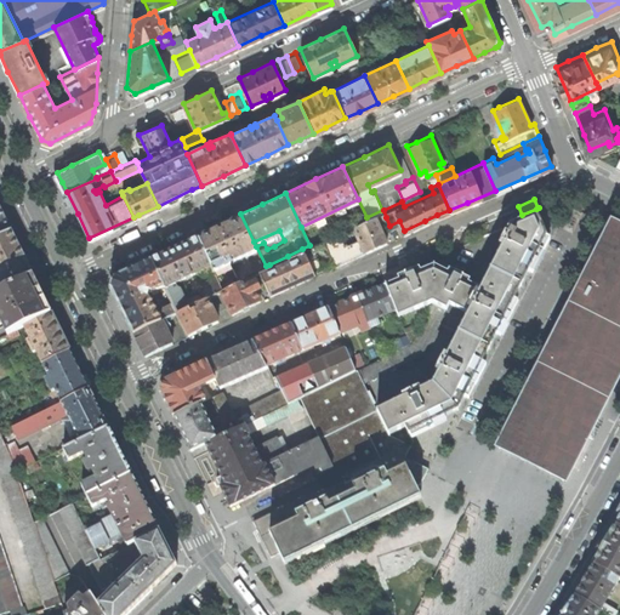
[(1,209),(0,206),(0,231),(10,226),(1,209)]
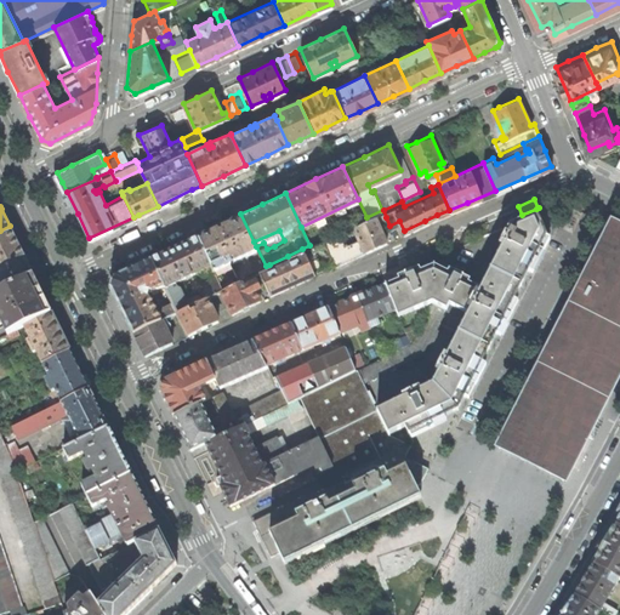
[(545,231),(536,209),(522,215),(513,218),(507,229),(504,227),(500,235),(504,237),(489,263),(519,279),(533,252),(545,231)]
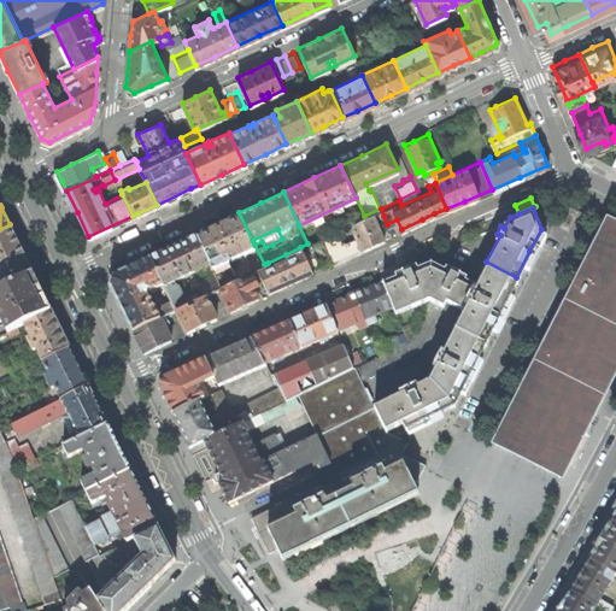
[(379,218),(383,216),(381,209),(321,238),(327,251),(332,262),(348,254),(374,242),(383,238),(374,217),(377,215),(379,218)]
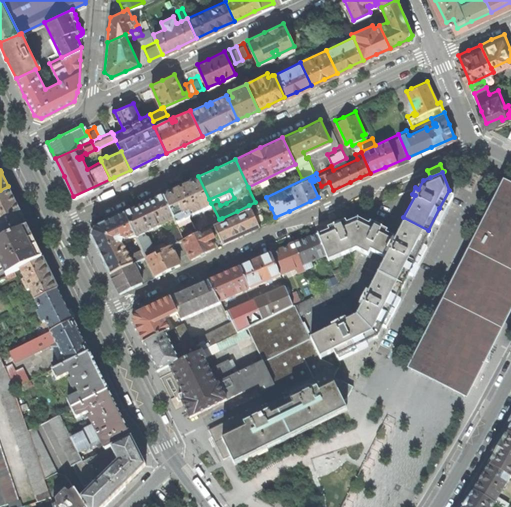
[(182,184),(163,193),(173,215),(178,225),(183,236),(196,230),(189,215),(191,211),(192,211),(211,203),(209,199),(198,176),(182,184)]
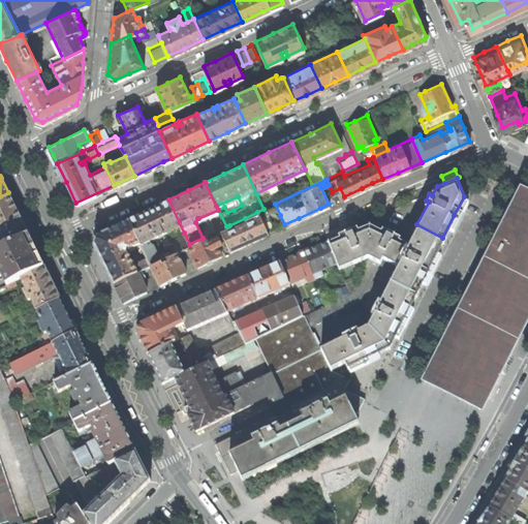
[(527,188),(520,184),(488,245),(483,253),(479,251),(477,250),(472,259),(468,269),(465,274),(460,283),(460,285),(461,285),(465,287),(451,315),(418,377),(446,393),(470,404),(477,408),(482,399),(484,396),(503,359),(509,346),(524,318),(527,310),(527,188)]
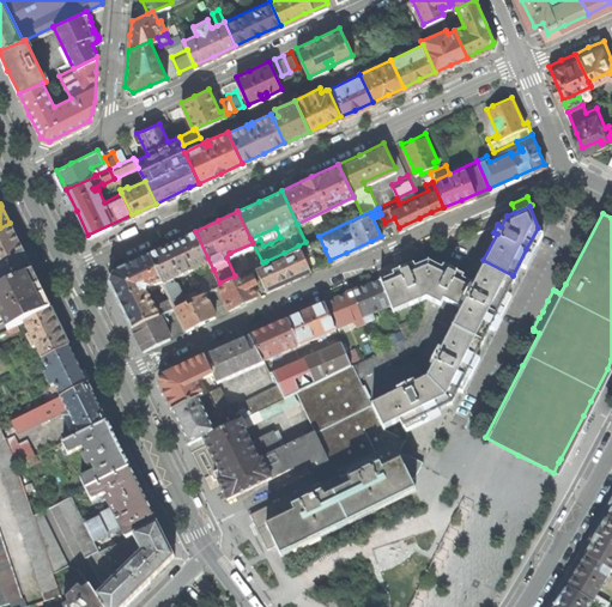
[(20,244),(10,223),(0,228),(0,272),(4,279),(31,266),(20,244)]
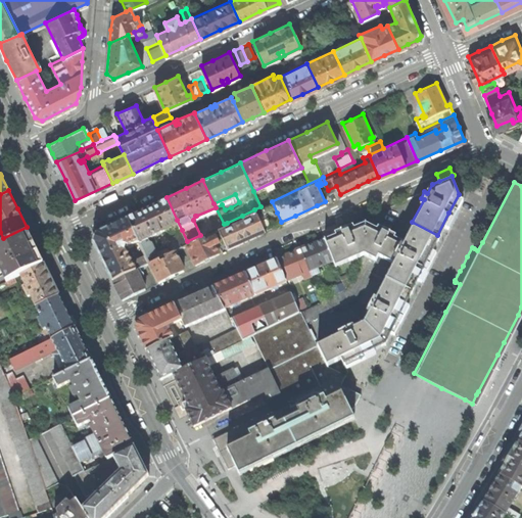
[(137,237),(144,252),(148,260),(149,260),(185,242),(187,241),(182,230),(171,235),(174,241),(155,250),(150,239),(147,238),(146,235),(177,220),(167,197),(147,206),(127,216),(137,237)]
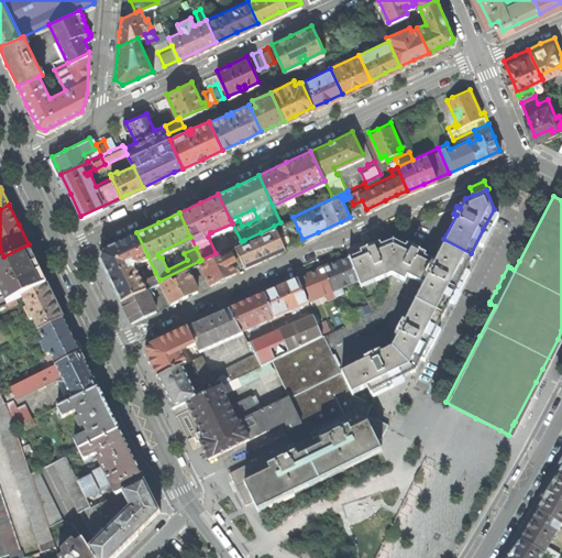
[(263,256),(285,247),(274,226),(261,232),(262,236),(245,243),(244,240),(241,241),(234,244),(244,264),(263,256)]
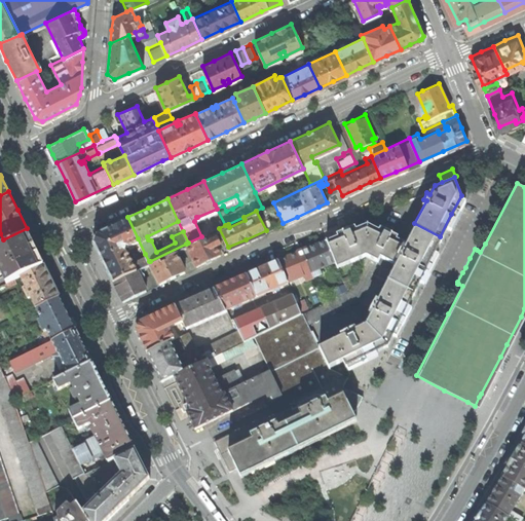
[(269,229),(283,223),(278,214),(265,220),(269,229)]
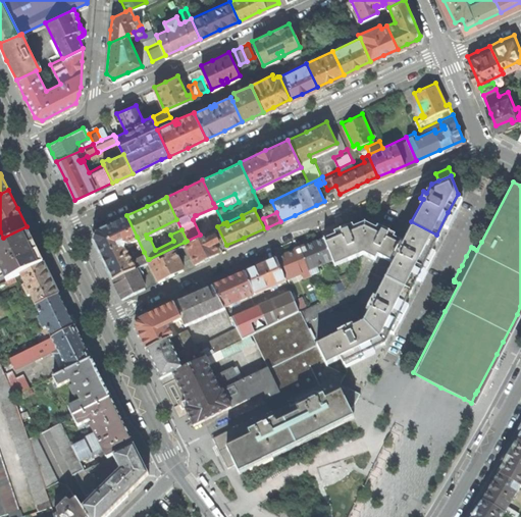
[(104,260),(112,276),(135,265),(148,259),(144,252),(132,258),(125,246),(124,246),(123,244),(124,241),(126,241),(127,241),(137,237),(126,215),(95,229),(93,237),(104,260)]
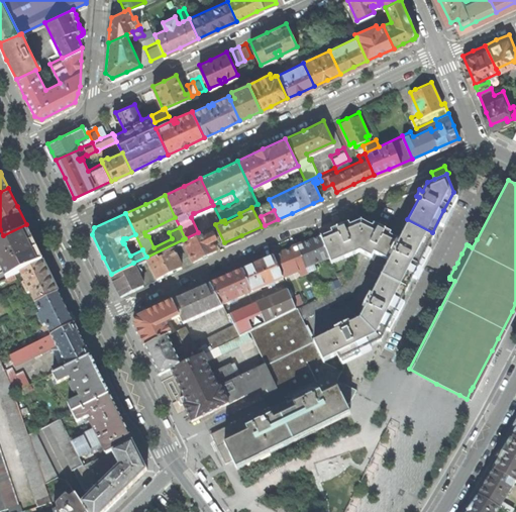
[(326,230),(320,232),(328,252),(331,260),(359,247),(360,216),(349,220),(343,223),(342,220),(335,223),(336,226),(330,228),(326,230)]
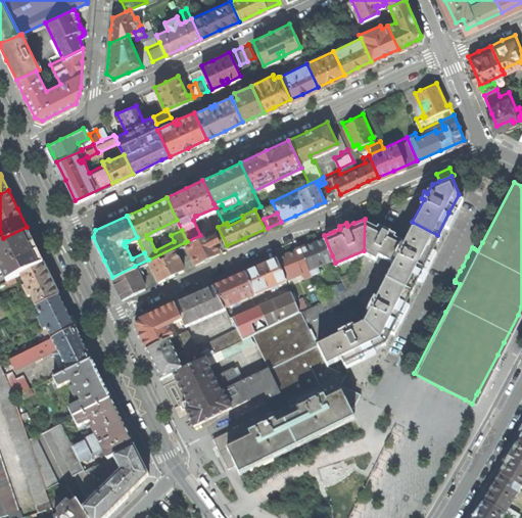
[(391,259),(395,250),(398,244),(401,238),(388,231),(389,228),(385,226),(383,225),(381,227),(375,224),(365,219),(364,250),(375,255),(377,251),(391,259)]
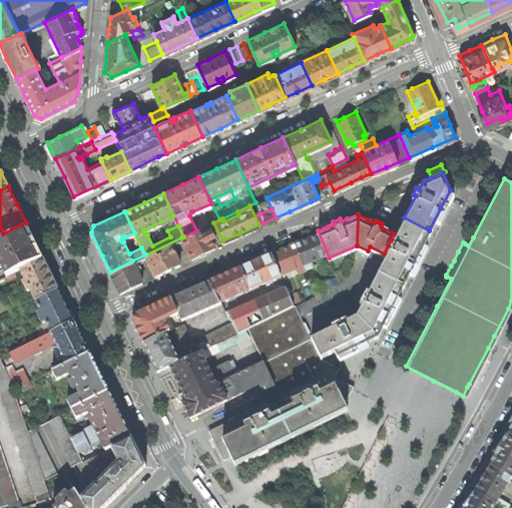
[(416,259),(429,230),(404,217),(393,240),(391,239),(388,245),(390,246),(378,270),(403,283),(416,259)]
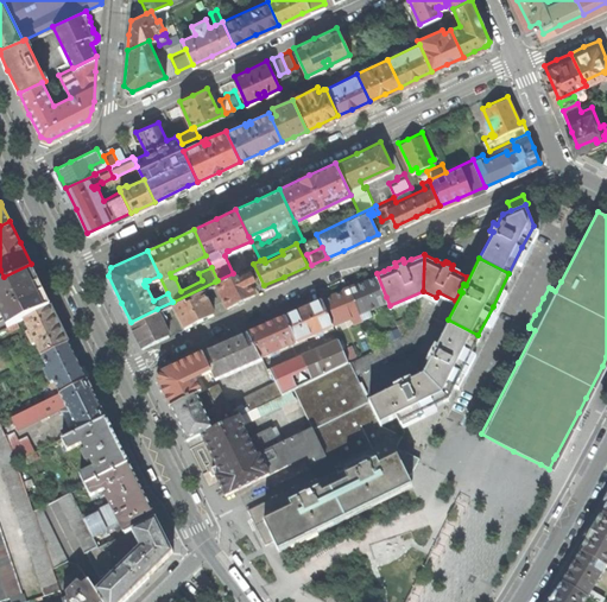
[(6,323),(23,315),(49,301),(39,282),(31,264),(4,277),(0,278),(0,311),(6,323)]
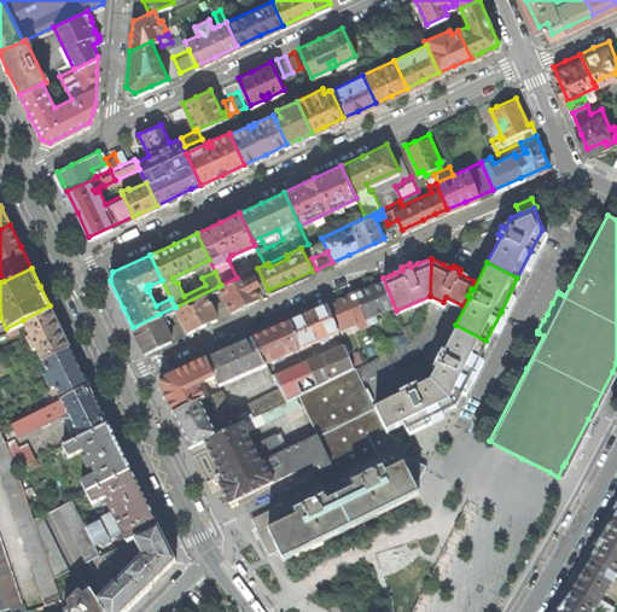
[(254,286),(258,284),(255,277),(242,283),(239,277),(237,278),(221,285),(219,286),(226,301),(231,309),(248,301),(258,295),(254,286)]
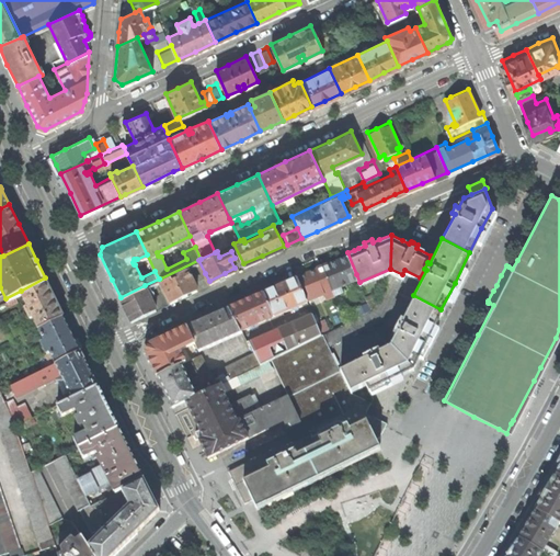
[(334,258),(321,263),(331,285),(356,274),(347,252),(346,252),(334,258)]
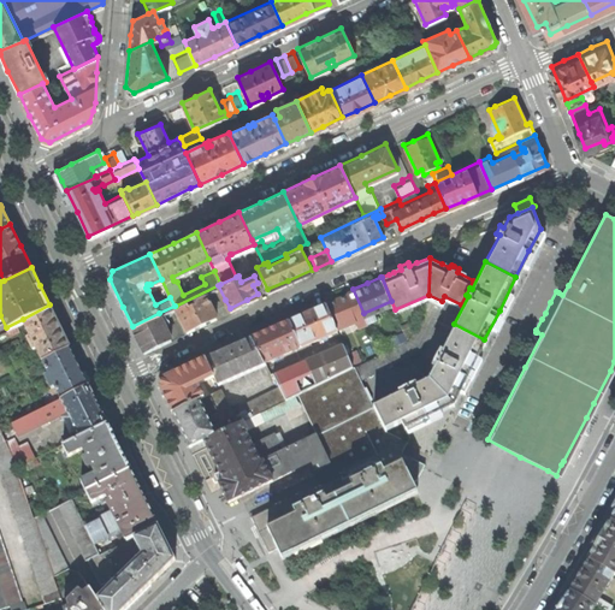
[(212,306),(225,300),(218,285),(176,306),(187,329),(203,320),(216,314),(212,306)]
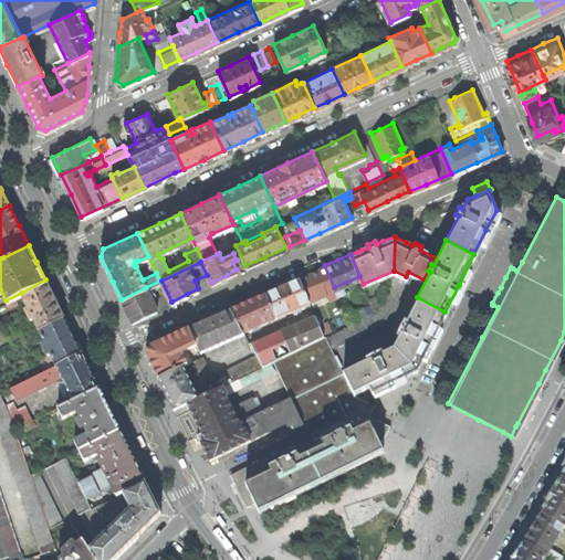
[(313,270),(299,275),(309,298),(326,291),(328,295),(336,293),(334,287),(324,265),(313,270)]
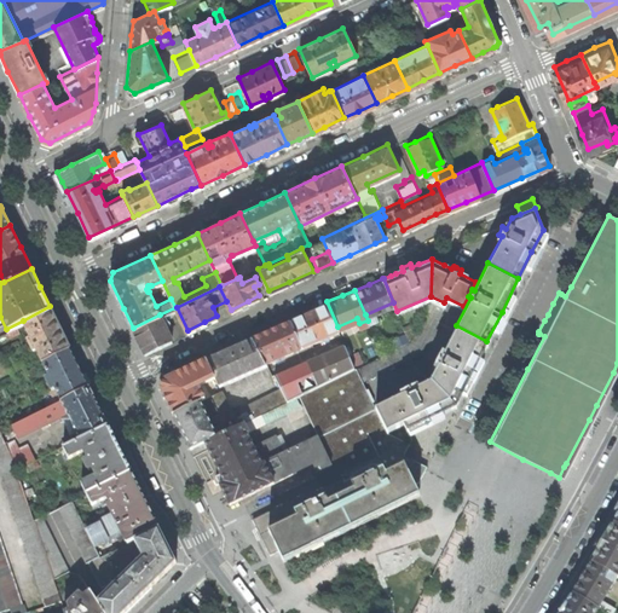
[(408,337),(354,364),(362,377),(420,348),(444,302),(431,296),(408,337)]
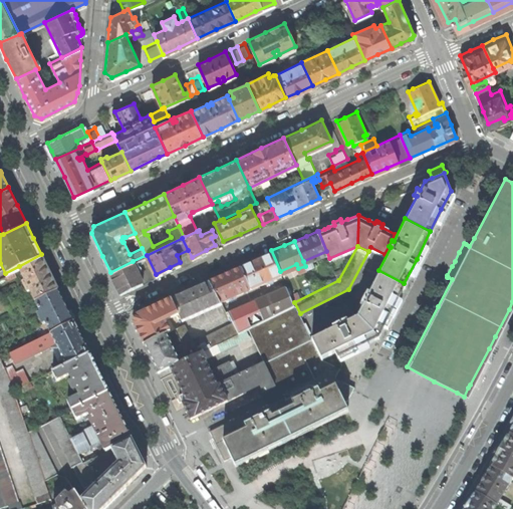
[(255,257),(241,264),(249,285),(280,272),(280,271),(271,250),(255,257)]
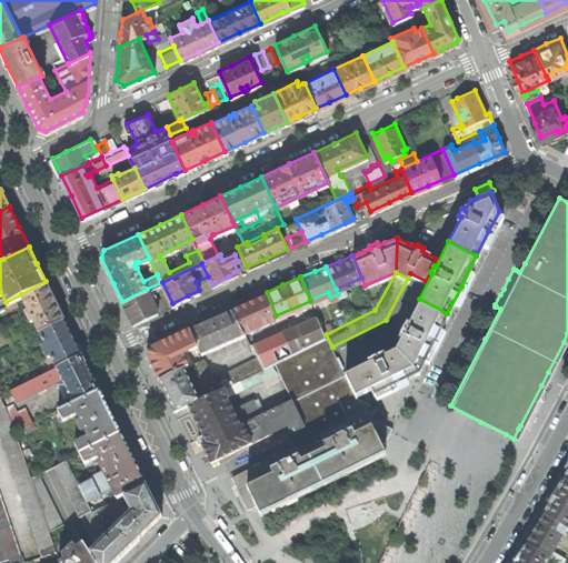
[(32,317),(38,329),(63,317),(56,301),(46,281),(21,294),(27,307),(25,308),(30,319),(32,317)]
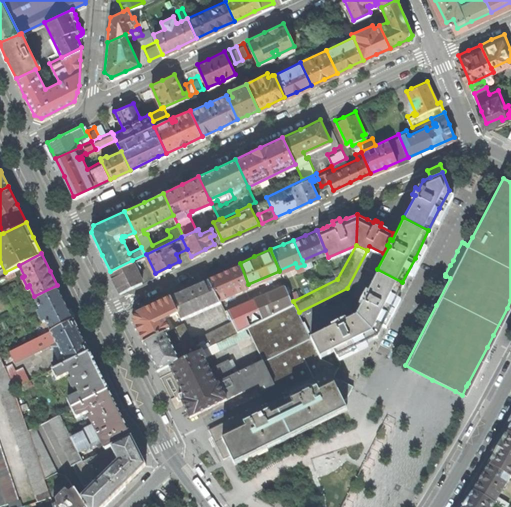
[(119,290),(141,279),(132,260),(110,271),(114,280),(119,290)]
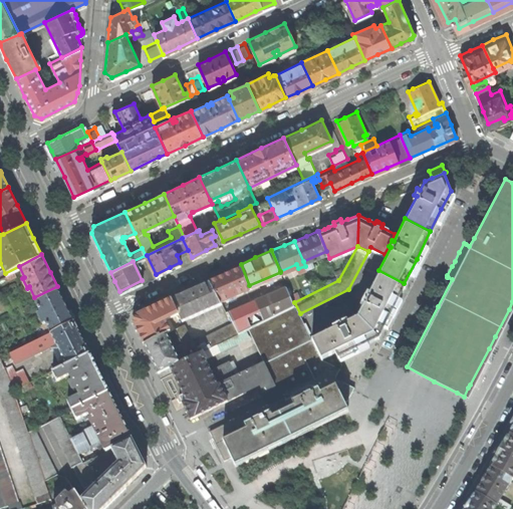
[(225,270),(210,277),(220,298),(249,285),(241,264),(225,270)]
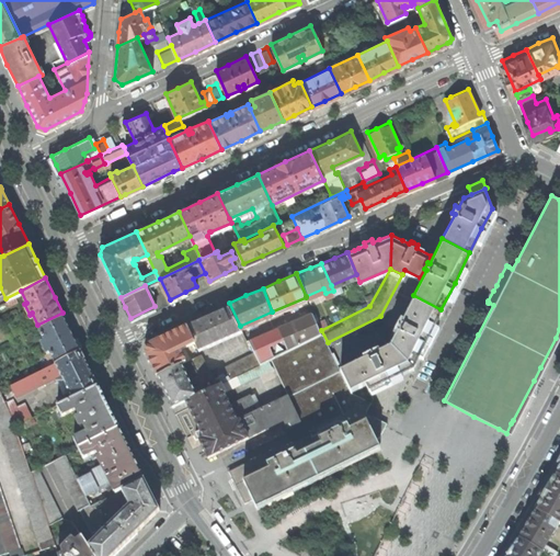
[(427,337),(441,309),(413,295),(401,320),(398,319),(395,326),(397,328),(390,342),(412,365),(427,337)]
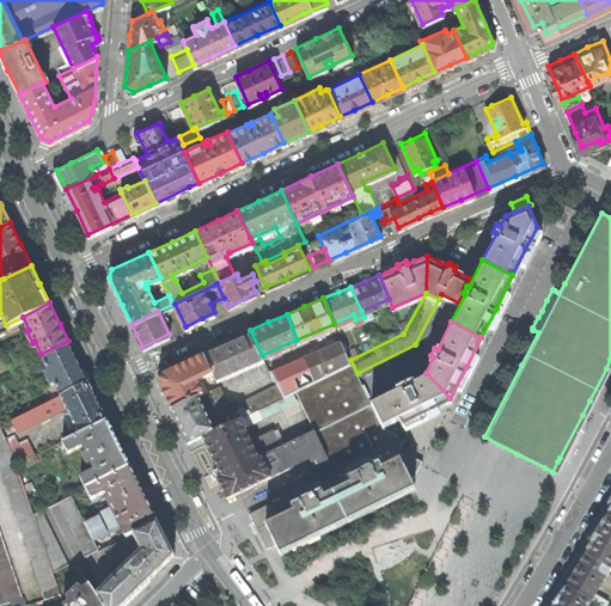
[(209,348),(203,350),(212,368),(215,378),(263,356),(262,355),(250,330),(225,341),(209,348)]
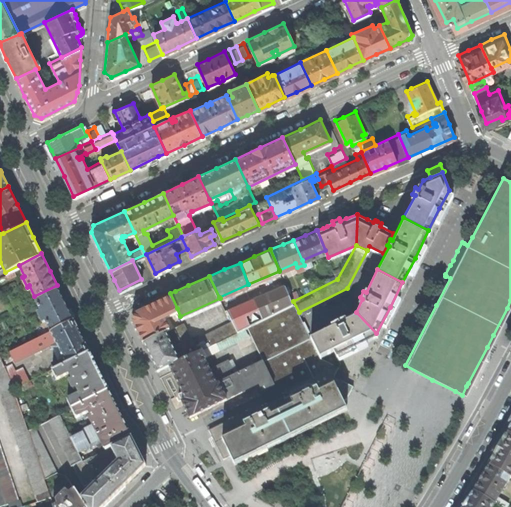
[(226,307),(231,318),(236,329),(246,324),(292,301),(284,283),(226,307)]
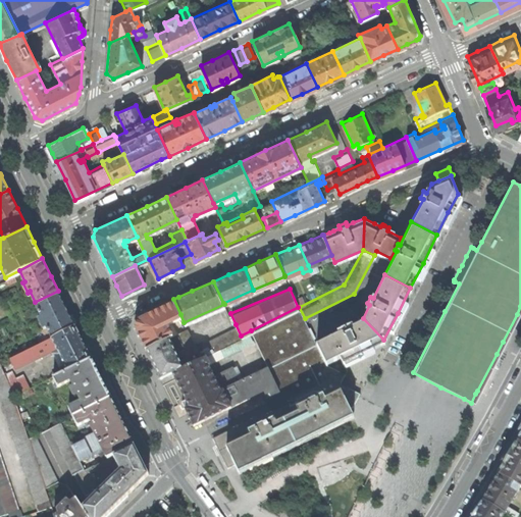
[(38,314),(43,324),(46,323),(51,333),(73,322),(68,311),(66,307),(58,291),(35,302),(40,312),(38,314)]
